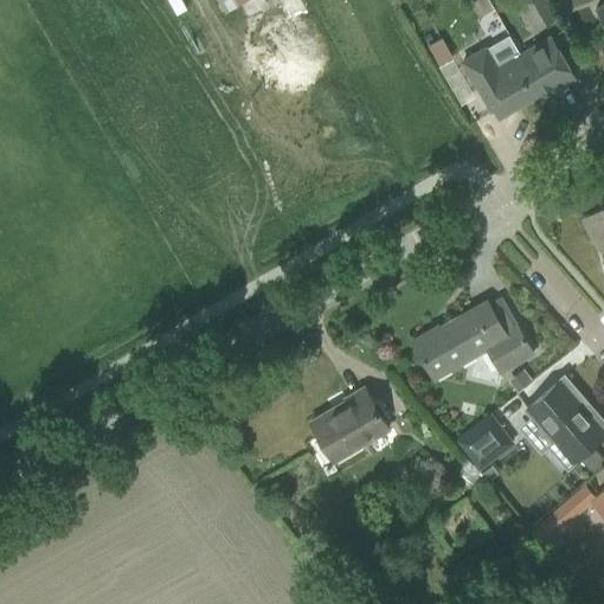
[(514,0),(535,34),(557,21),(544,0),(514,0)]
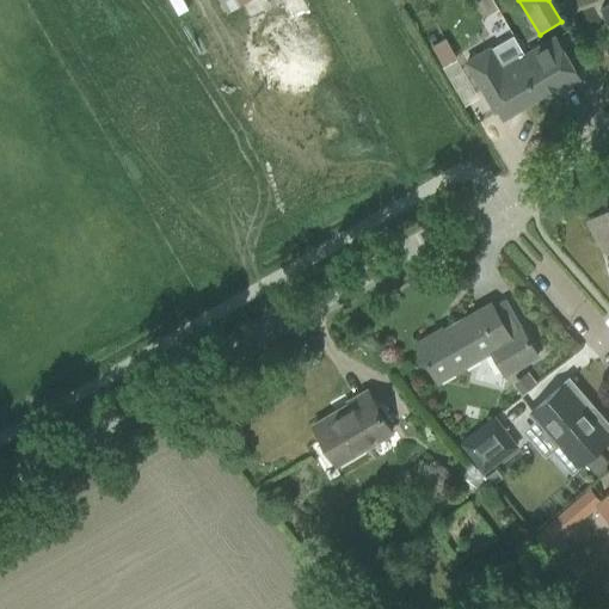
[(491,50),(468,65),(498,115),(502,112),(505,118),(523,109),(563,85),(565,90),(582,80),(568,60),(557,40),(503,71),(491,50)]
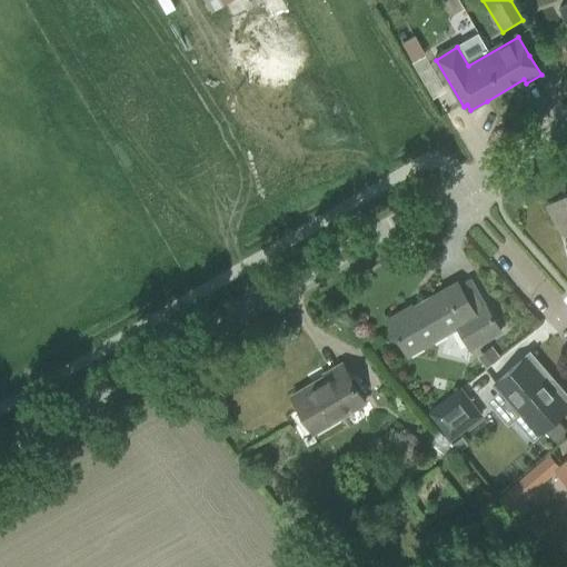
[(566,196),(548,207),(561,228),(566,226),(566,196)]
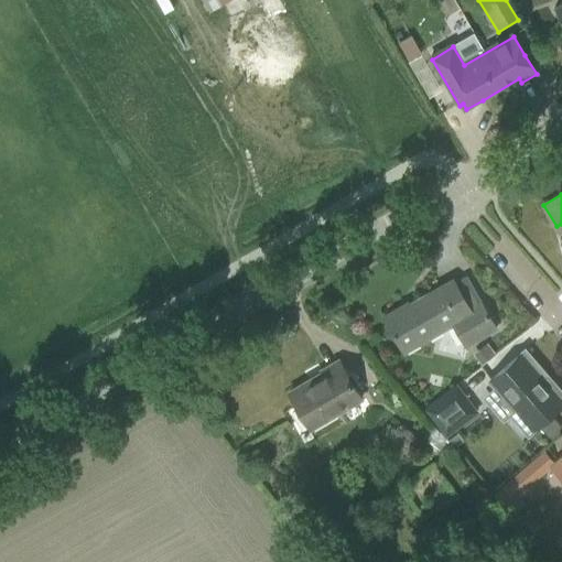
[(386,320),(397,338),(406,354),(454,325),(467,348),(497,331),(482,303),(471,309),(455,282),(404,311),(402,310),(386,320)]
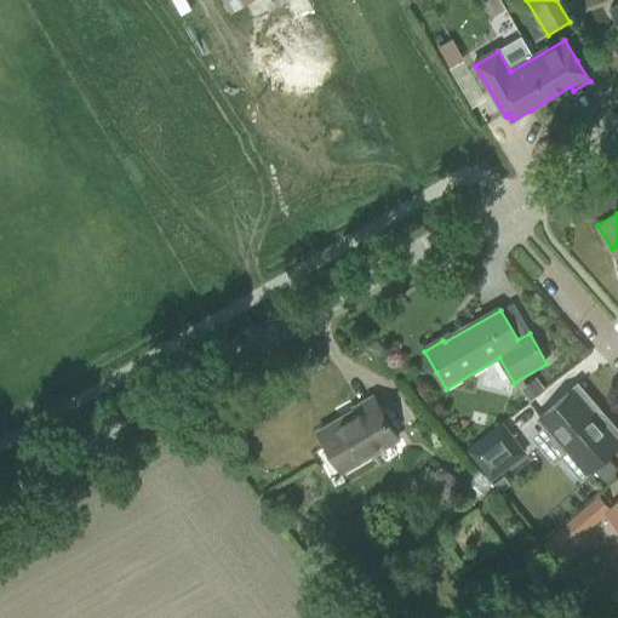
[(560,438),(571,451),(564,457),(583,480),(595,469),(607,458),(617,448),(617,431),(610,423),(605,428),(598,421),(600,419),(576,392),(541,421),(558,440),(560,438)]
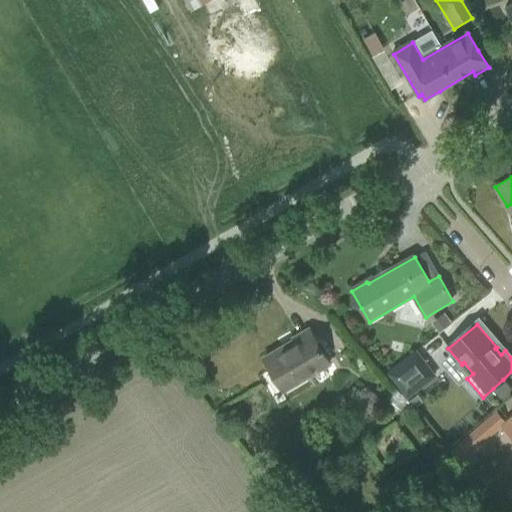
[(295,341),(265,359),(275,376),(284,393),(330,365),(320,347),(310,330),(294,339),(295,341)]
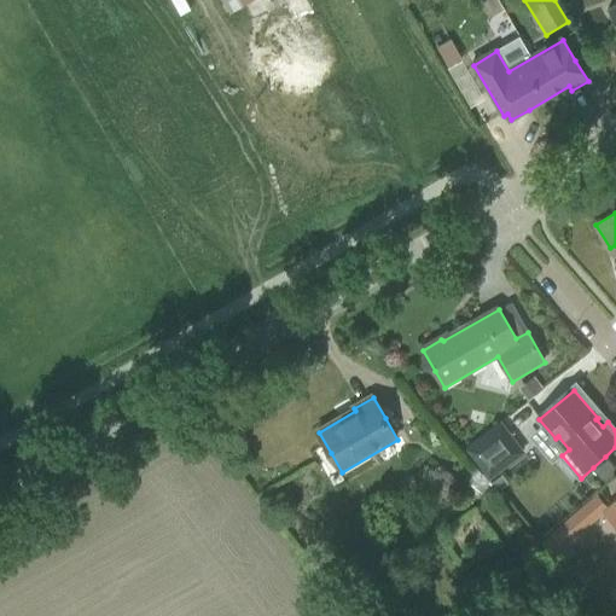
[(465,449),(489,483),(527,455),(501,422),(465,449)]
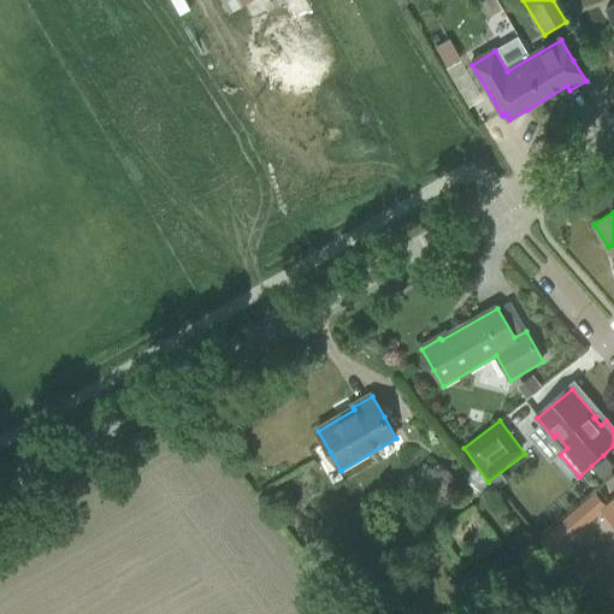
[(613,467),(603,455),(591,466),(606,482),(613,474),(613,467)]
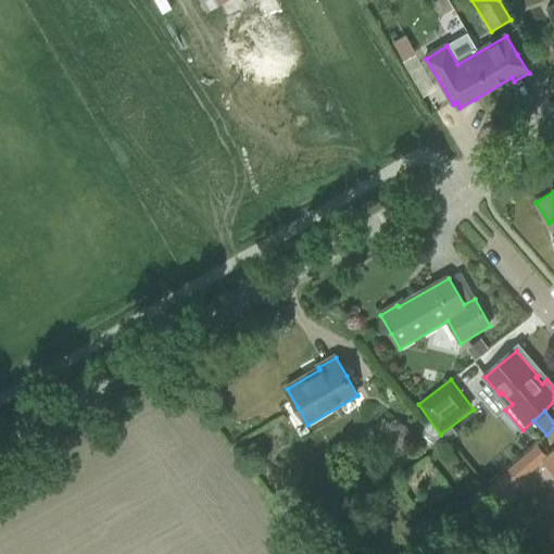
[(443,435),(448,440),(455,433),(451,429),(443,435)]
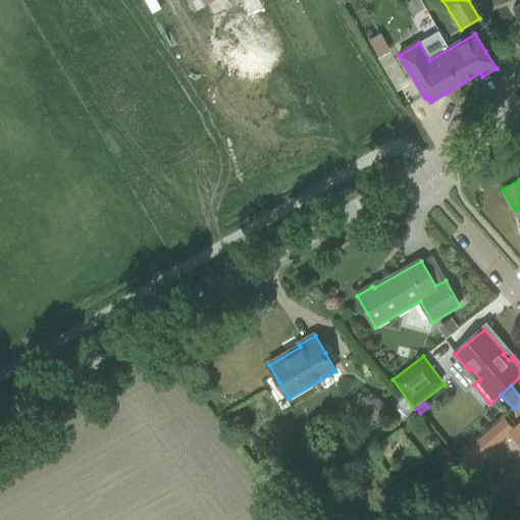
[(458,461),(466,470),(501,440),(492,431),(458,461)]
